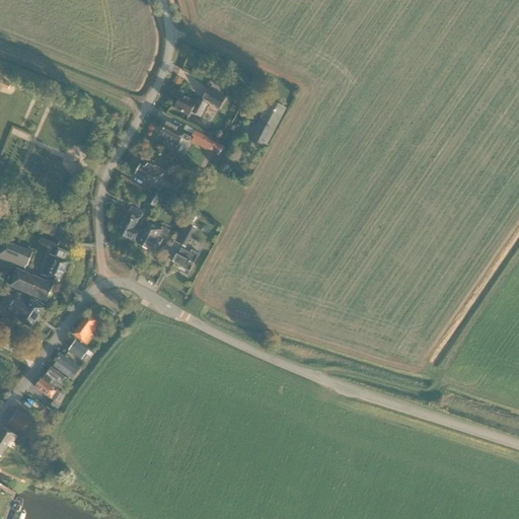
[(0,83),(0,86),(7,90),(10,85),(1,81),(0,83)]
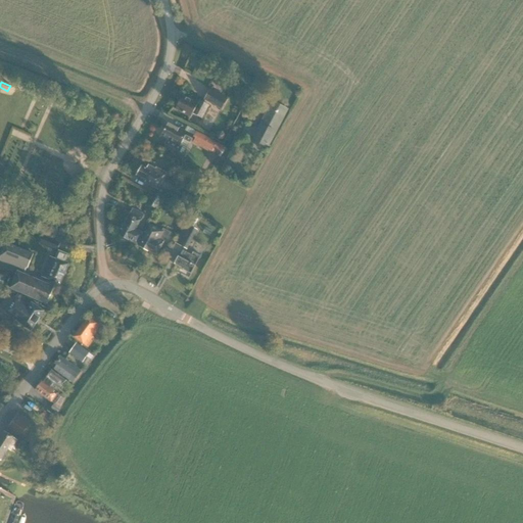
[(210,89),(204,100),(221,109),(227,98),(210,89)]
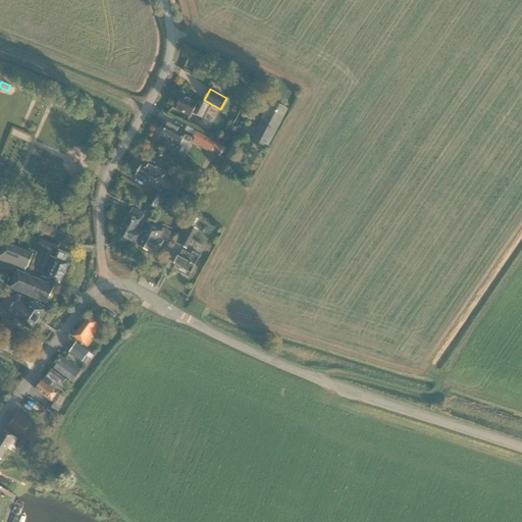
[(202,118),(208,105),(199,100),(197,103),(183,96),(175,108),(191,116),(193,113),(202,118)]
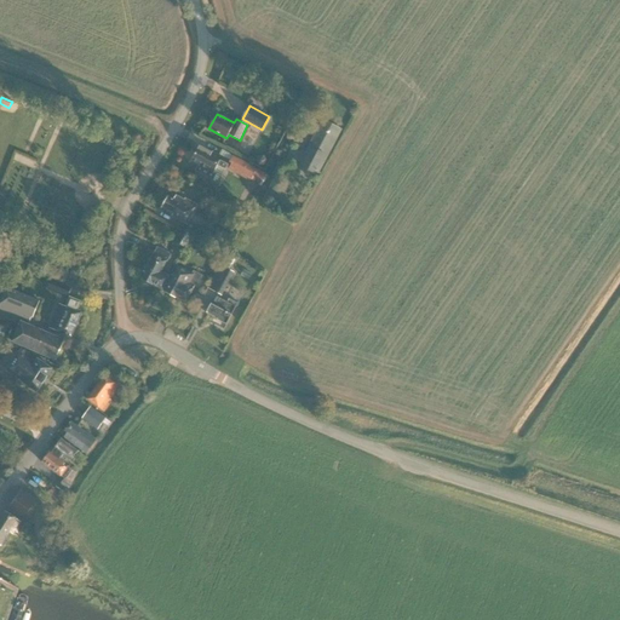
[(317,172),(340,130),(323,120),(300,164),(317,172)]
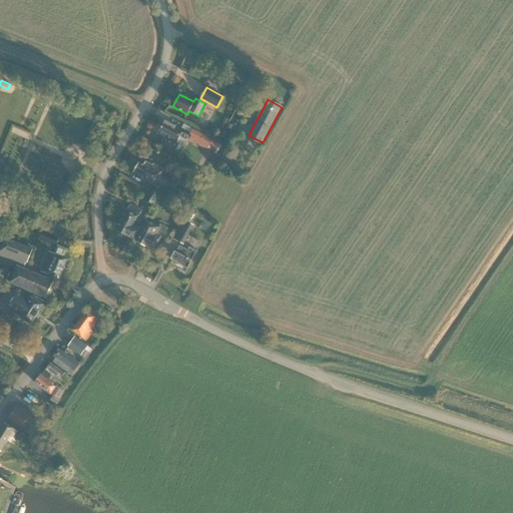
[(178,144),(176,143),(180,136),(186,139),(188,135),(189,134),(189,133),(187,132),(183,130),(165,120),(158,133),(163,136),(161,141),(176,148),(178,144)]
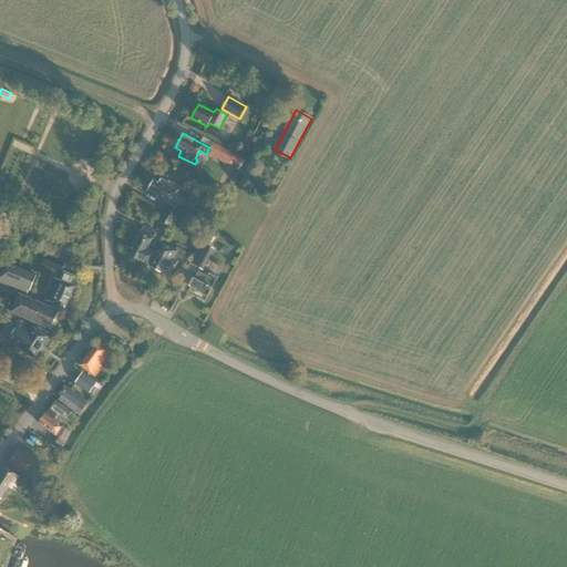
[(243,158),(213,142),(209,147),(209,148),(212,150),(209,155),(228,165),(230,161),(239,165),(243,158)]
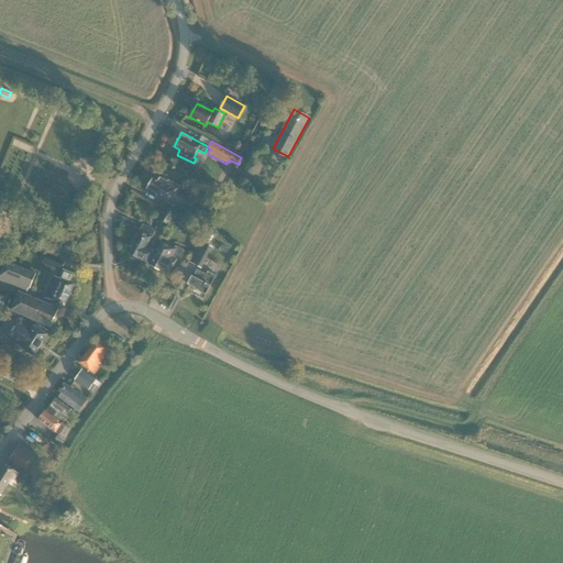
[(243,145),(240,141),(234,142),(232,146),(235,151),(240,150),(243,145)]
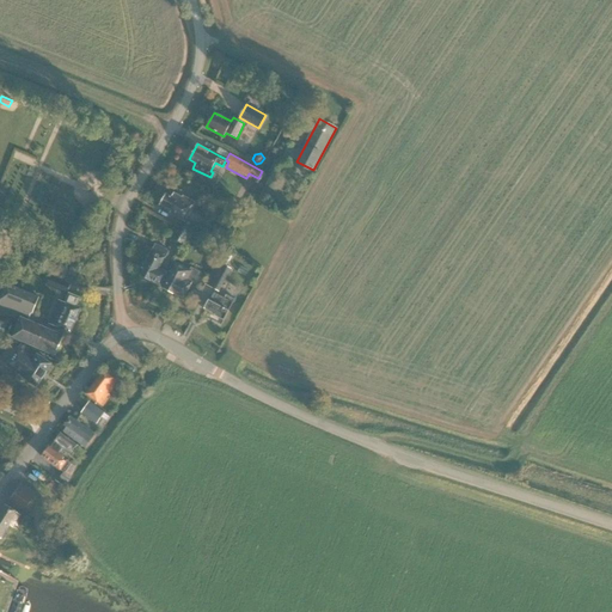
[(184,221),(195,202),(183,195),(182,197),(173,193),(171,197),(165,194),(159,204),(171,210),(170,213),(184,221)]
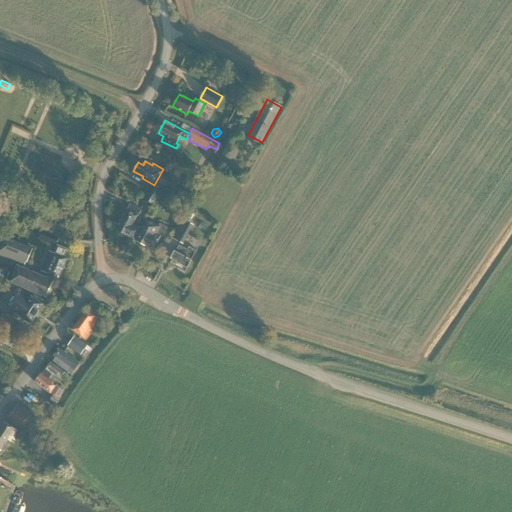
[(167,191),(155,184),(152,190),(163,196),(167,191)]
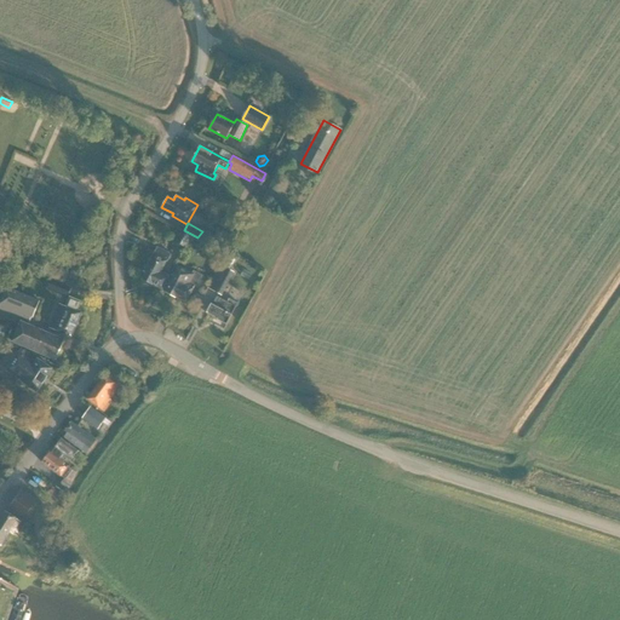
[(174,241),(185,247),(193,235),(182,229),(174,241)]
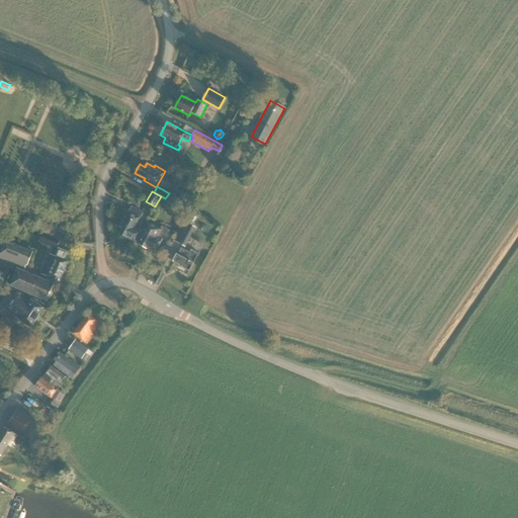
[(135,242),(141,231),(135,228),(141,218),(144,212),(132,205),(128,211),(119,227),(121,228),(118,233),(131,240),(131,239),(135,242)]
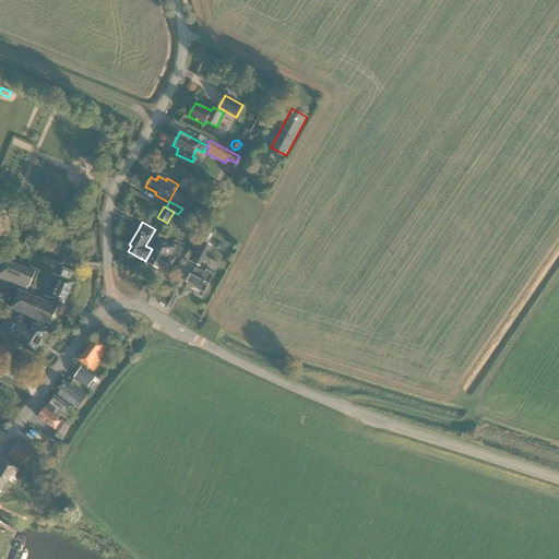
[(187,259),(200,266),(212,245),(207,244),(212,234),(203,229),(187,259)]
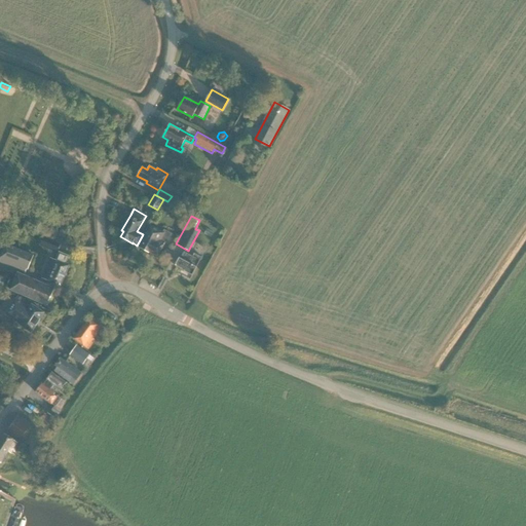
[(157,256),(164,243),(166,245),(173,234),(163,229),(162,231),(150,225),(146,233),(148,234),(141,248),(149,252),(157,256)]
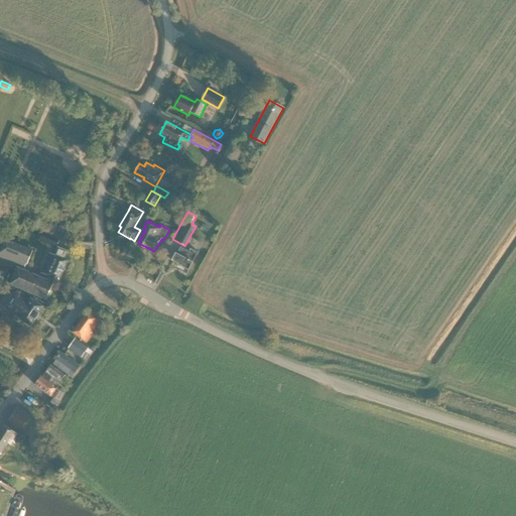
[(38,241),(55,248),(58,239),(42,232),(38,241)]
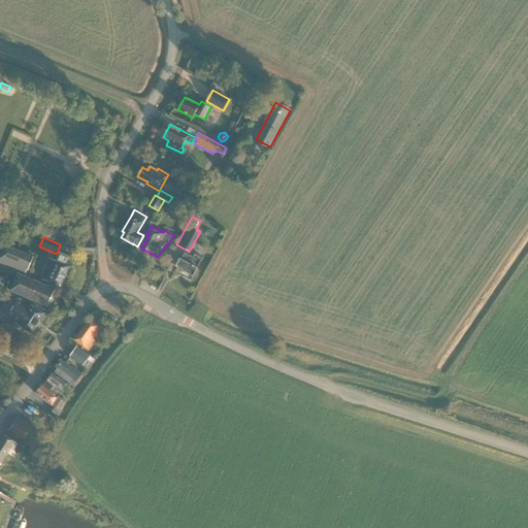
[(0,270),(17,277),(18,273),(21,275),(22,272),(25,274),(27,269),(28,270),(34,257),(6,244),(0,258),(0,270)]
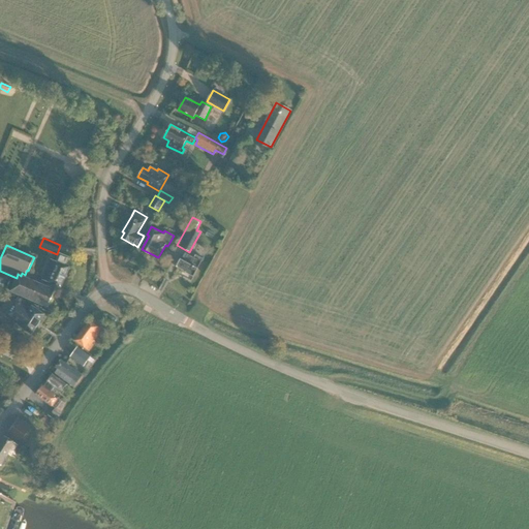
[(61,287),(69,267),(65,266),(68,257),(60,254),(57,261),(51,259),(42,279),(61,287)]
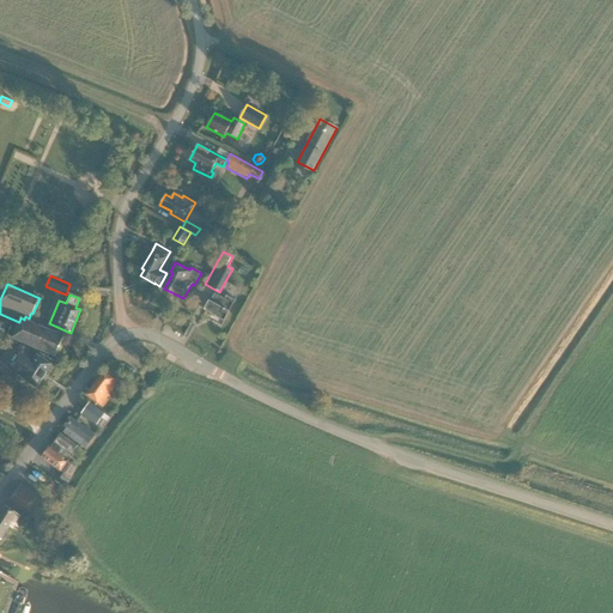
[(232,303),(235,299),(226,295),(225,298),(218,295),(213,302),(208,299),(204,309),(216,315),(214,316),(224,321),(229,311),(234,303),(232,303)]
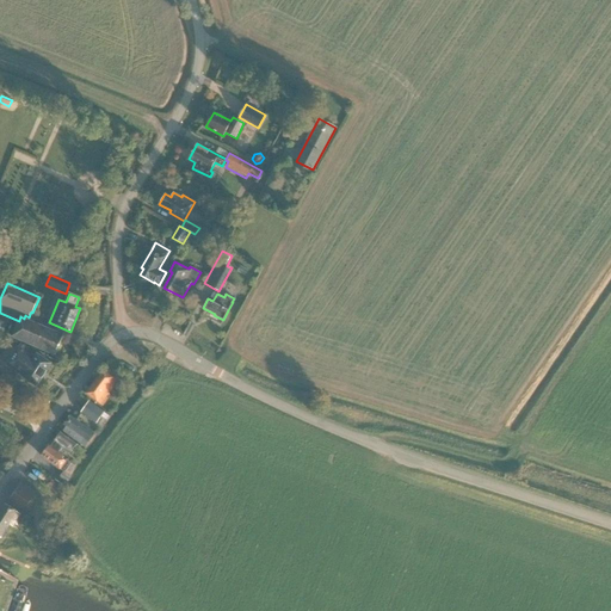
[(20,316),(19,321),(12,337),(55,356),(63,335),(24,319),(20,316)]
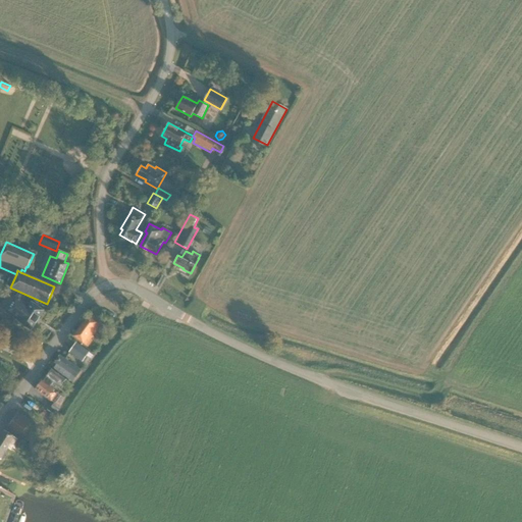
[(17,294),(5,312),(2,316),(9,321),(12,316),(19,321),(18,321),(32,329),(44,310),(32,302),(30,305),(22,301),(24,298),(17,294)]
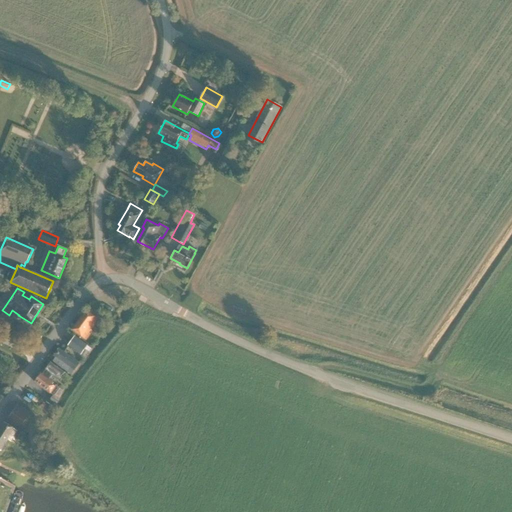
[(99,318),(91,312),(87,309),(72,330),(84,339),(99,318)]
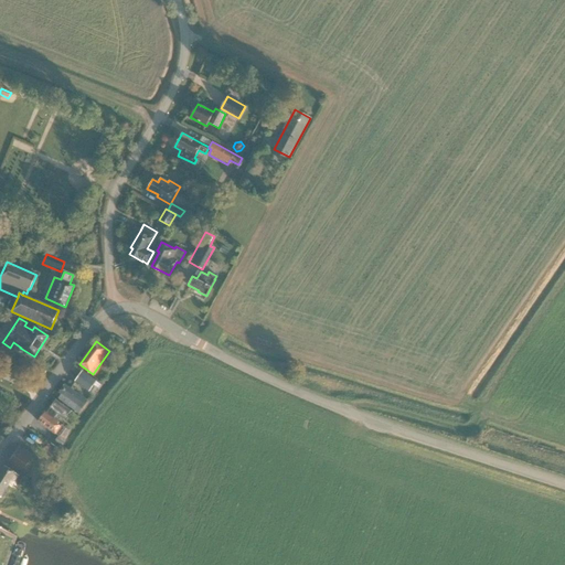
[(88,392),(96,381),(82,371),(74,381),(88,392)]
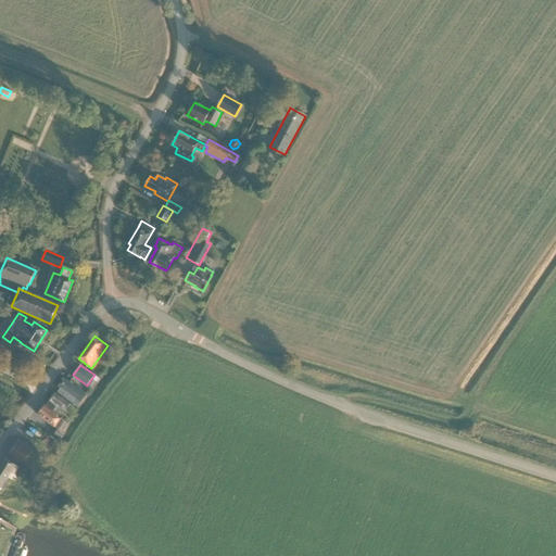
[(58,392),(71,402),(78,406),(87,394),(64,378),(58,386),(61,388),(58,392)]
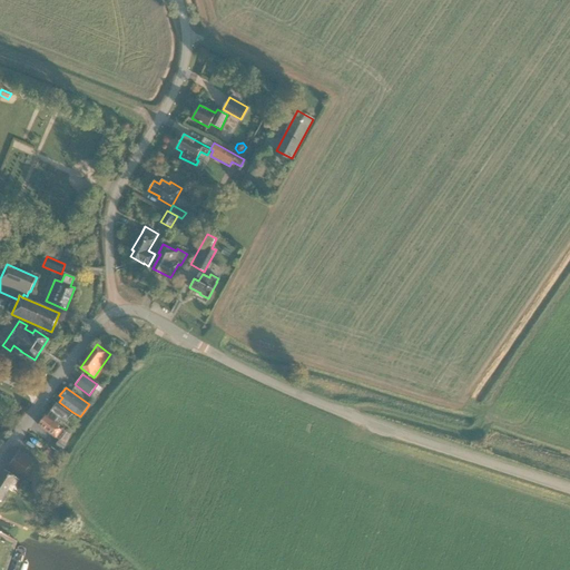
[(58,428),(59,426),(55,423),(59,418),(60,419),(61,419),(62,419),(64,419),(65,419),(66,419),(67,419),(68,419),(68,418),(69,418),(70,416),(71,416),(71,415),(71,414),(56,403),(50,411),(51,411),(47,416),(45,415),(38,425),(41,426),(56,438),(60,440),(64,443),(70,434),(62,429),(61,430),(58,428)]
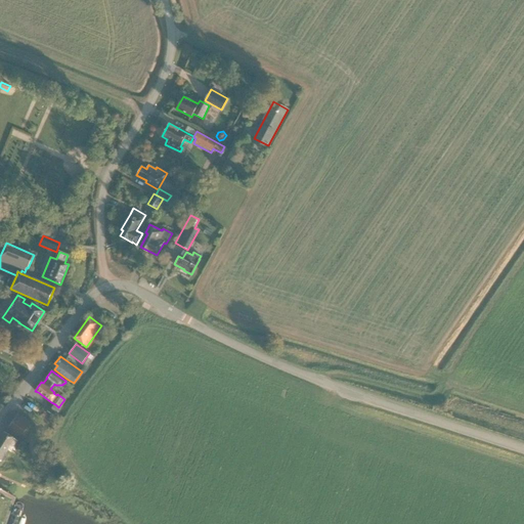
[(62,409),(58,407),(55,404),(52,409),(58,415),(62,409)]
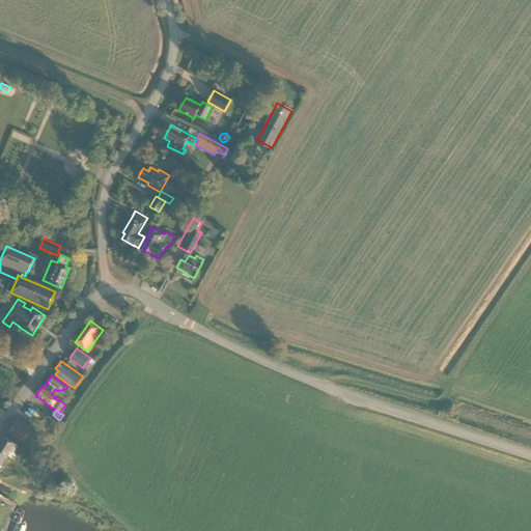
[(38,434),(35,431),(19,420),(8,437),(17,443),(16,445),(5,438),(0,444),(0,467),(1,468),(5,462),(8,456),(11,458),(14,455),(16,456),(23,447),(26,449),(28,446),(29,447),(38,434)]
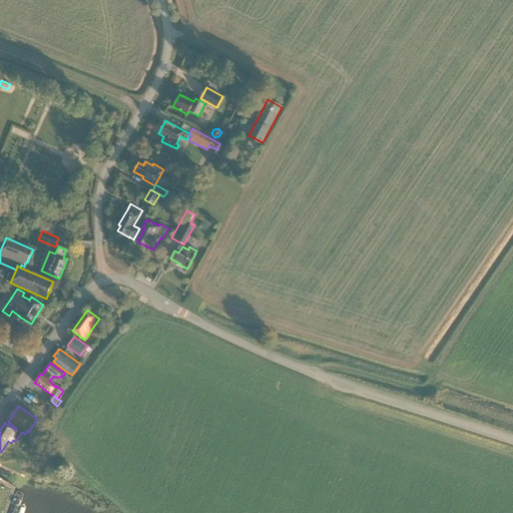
[(20,512),(27,490),(18,487),(10,512),(20,512)]
